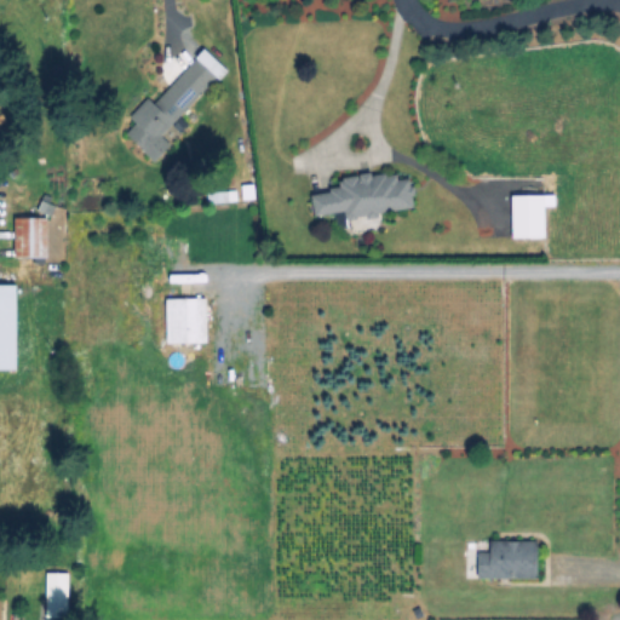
[(124,135),(150,160),(164,145),(156,138),(214,80),(194,61),(151,103),(147,98),(127,119),(133,125),(124,135)]
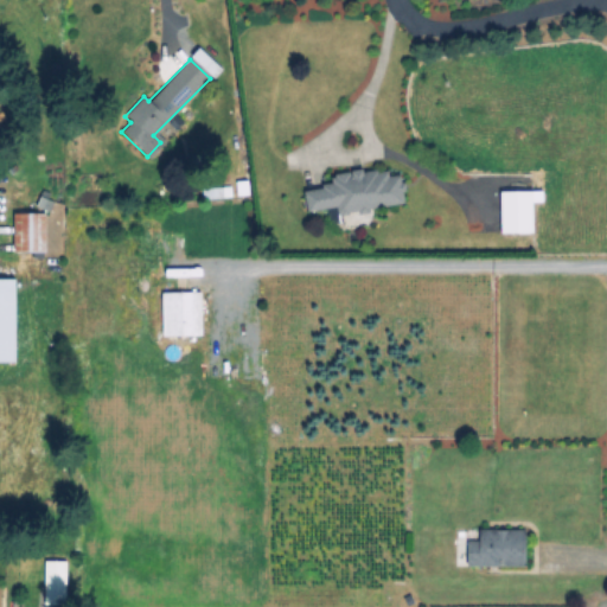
[(403,205),(400,174),(388,177),(388,168),(331,174),(332,186),(304,189),(306,216),(403,205)]
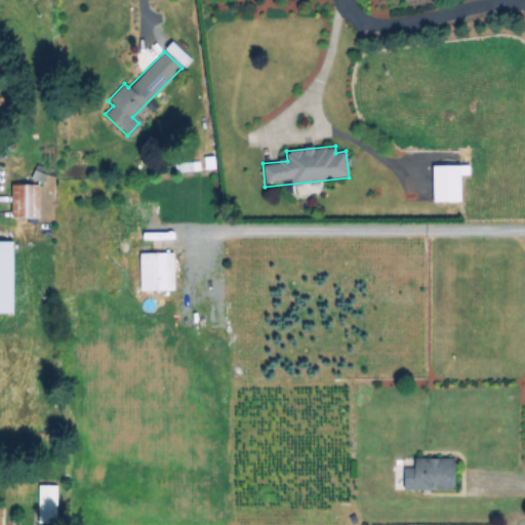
[(432,203),(458,203),(458,175),(468,175),(468,166),(432,166),(432,203)]
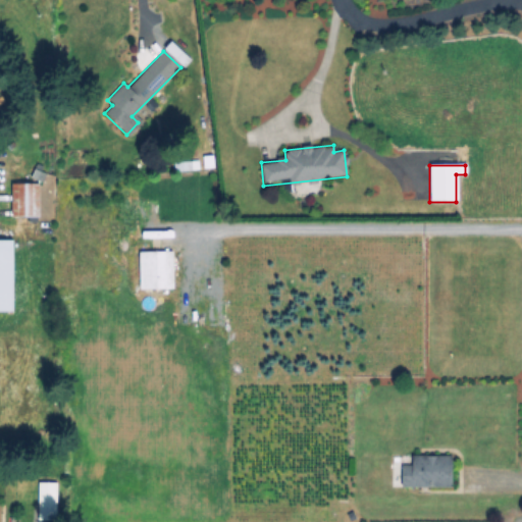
[(37,184),(10,184),(10,217),(37,217),(37,184)]
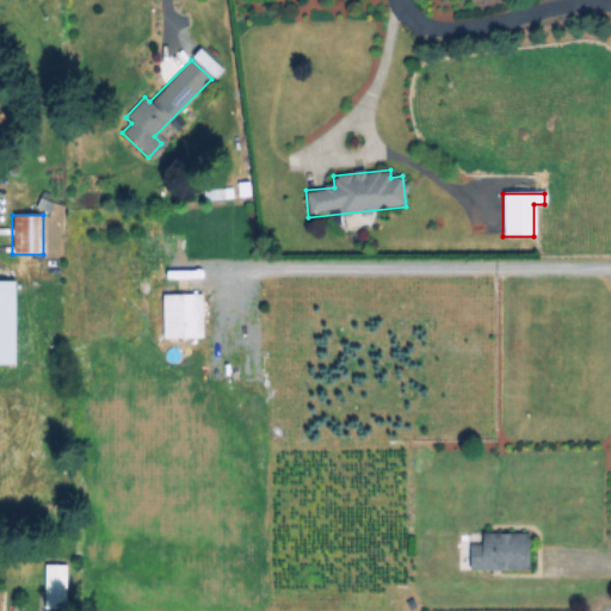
[(0,366),(13,366),(13,282),(0,281),(0,366)]
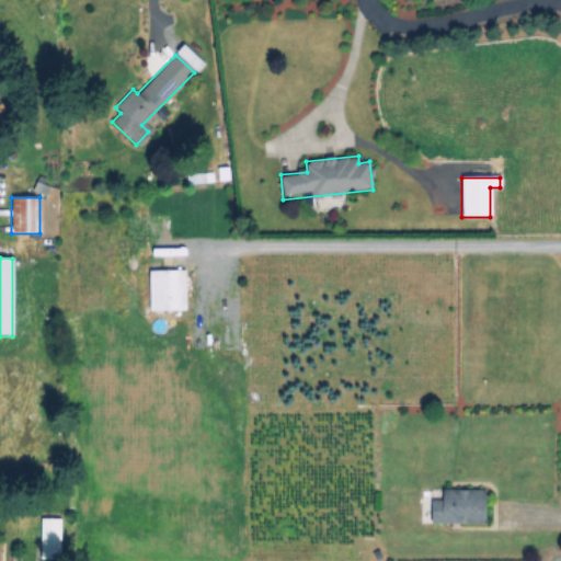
[(185,311),(185,270),(148,270),(148,311),(185,311)]
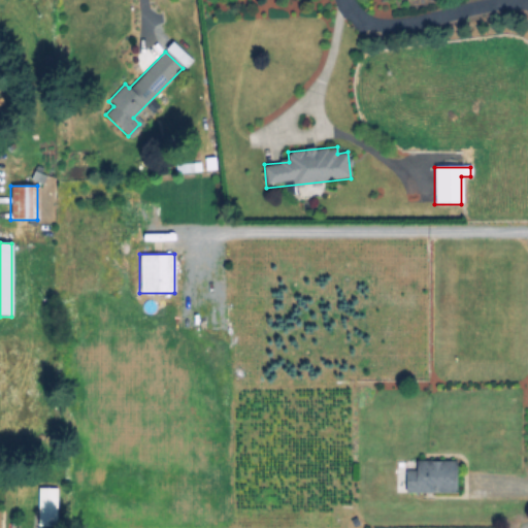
[(456,493),(456,461),(416,461),(416,471),(405,471),(405,493),(456,493)]
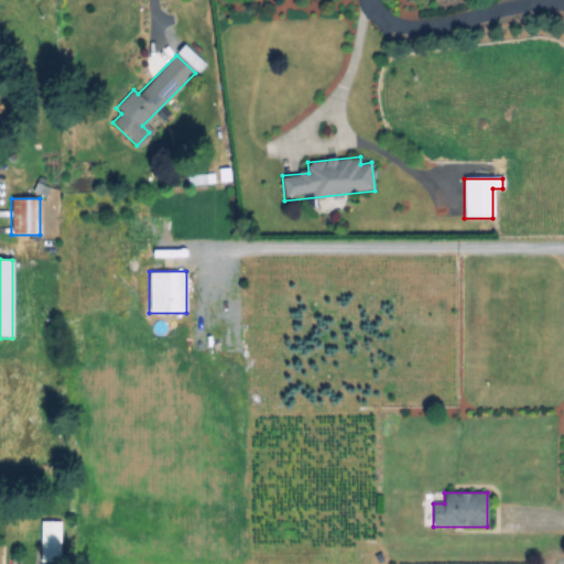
[(60,521),(40,521),(40,563),(60,563),(60,521)]
